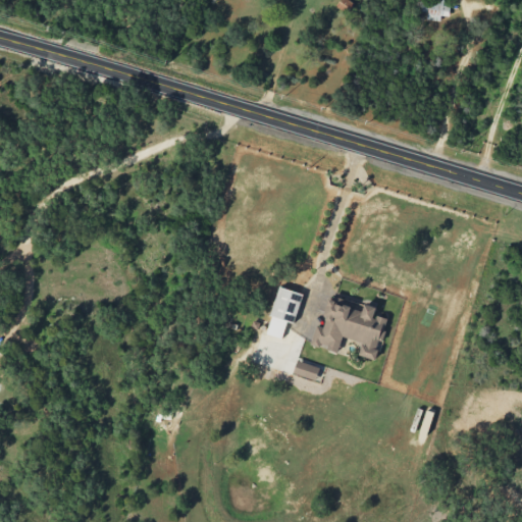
[(349,12),(355,4),(349,0),(340,0),(337,4),(349,12)]
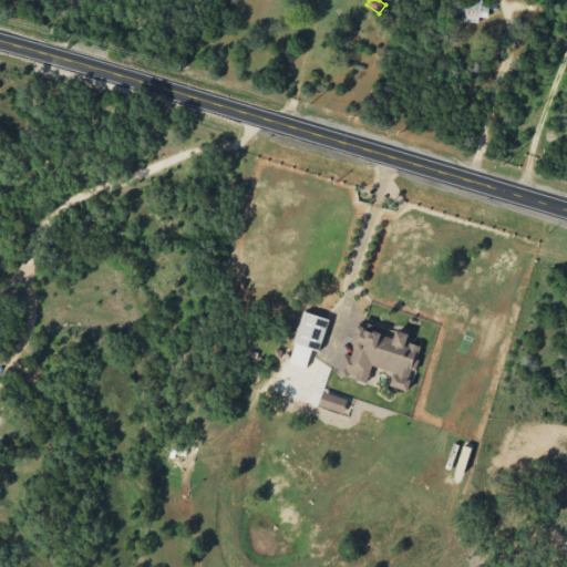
[(464,12),(464,21),(478,22),(480,17),(488,18),(488,6),(482,6),(482,0),(457,0),(457,11),(464,12)]
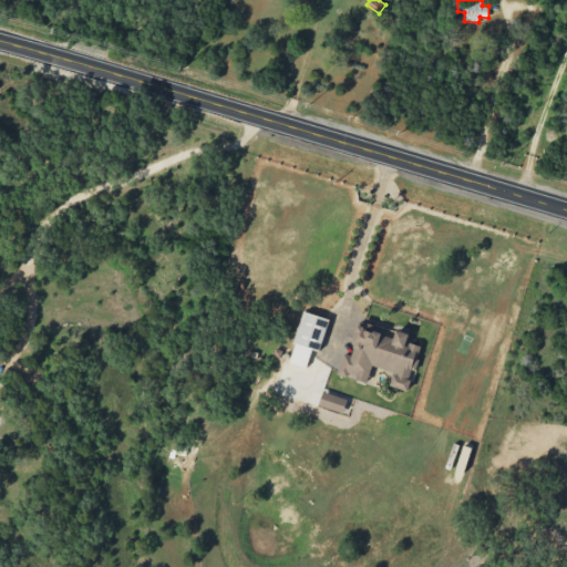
[(330,318),(303,311),(289,362),(306,367),(311,349),(320,351),(330,318)]
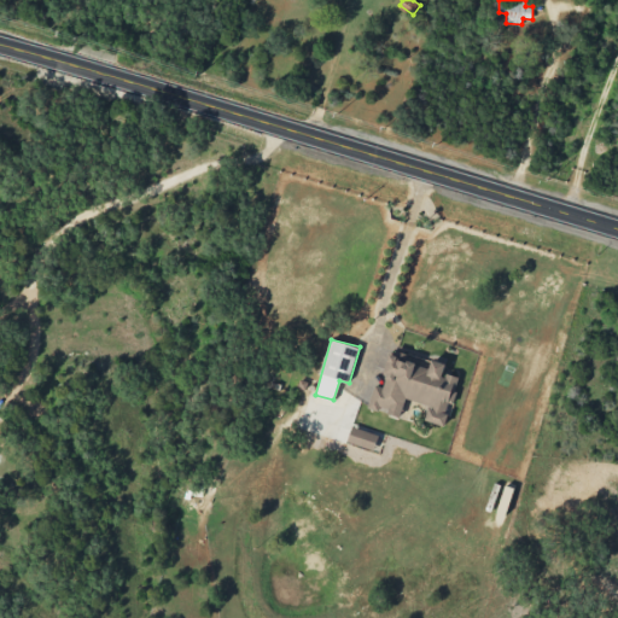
[(368,407),(401,417),(406,398),(429,404),(425,420),(444,425),(458,377),(443,373),(445,363),(431,359),(430,366),(390,355),(382,386),(374,384),(368,407)]
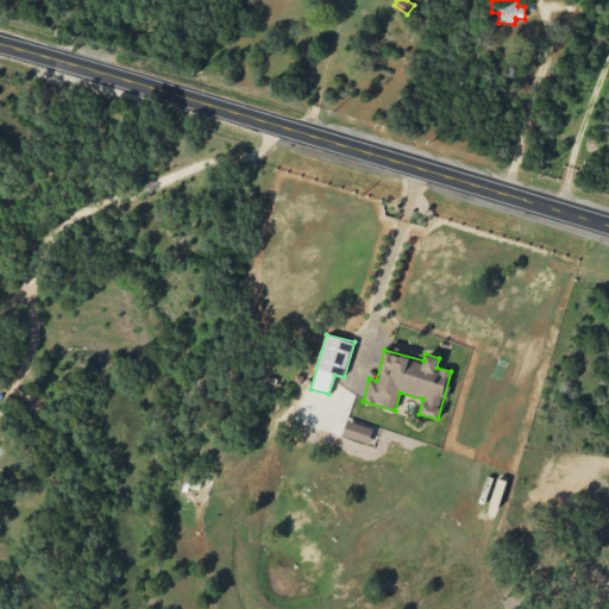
[(341,434),(369,444),(374,428),(347,420),(341,434)]
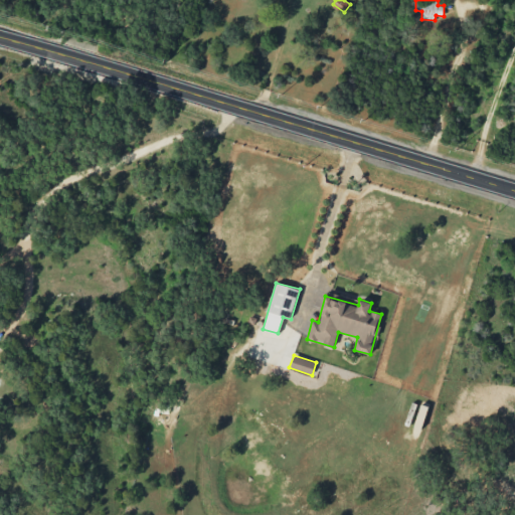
All buildings are outlined.
